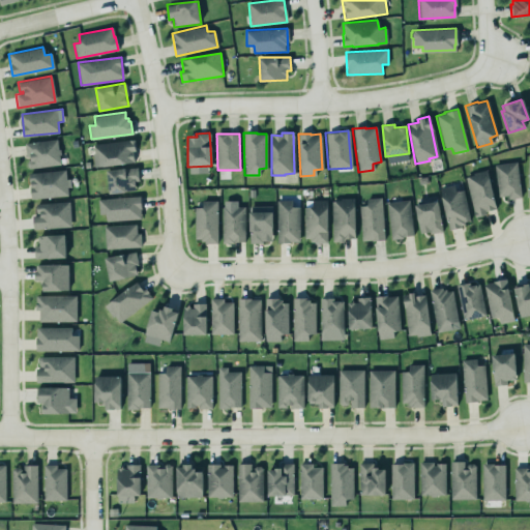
[(29,168),(60,165),(58,139),(25,143),(26,156),(28,156),(29,168)]
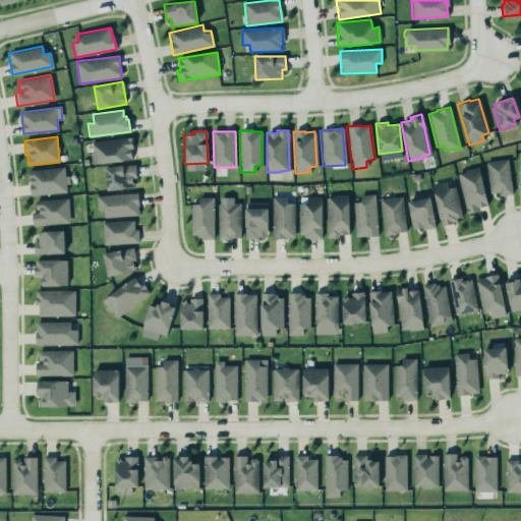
[(92,141),(130,136),(132,149),(130,149),(130,154),(131,159),(123,161),(101,164),(92,164),(91,151),(93,151),(92,141)]
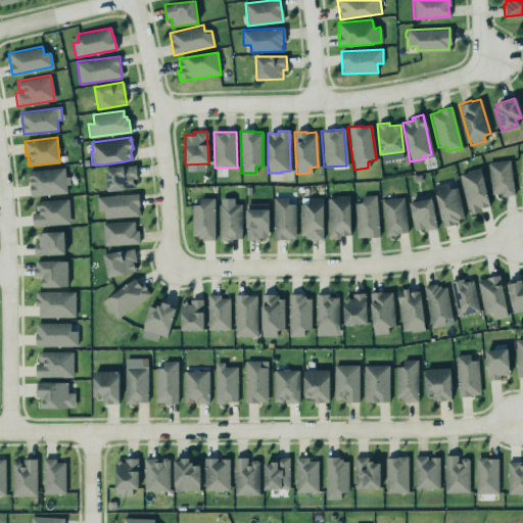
[(486,161),(509,158),(514,194),(501,195),(500,192),(491,193),(486,161)]
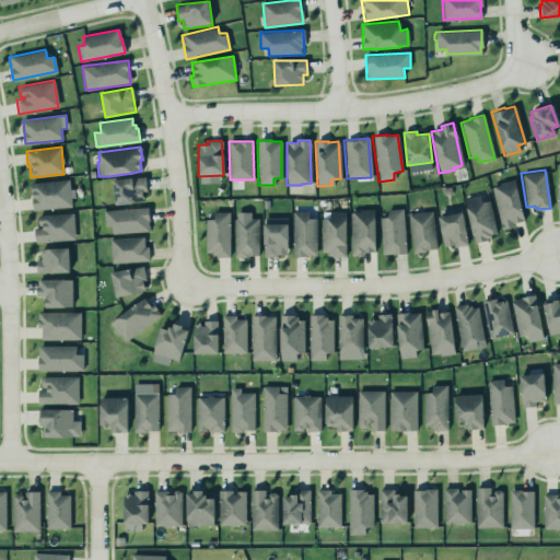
[(143,202),(142,191),(147,191),(147,177),(114,178),(115,203),(143,202)]
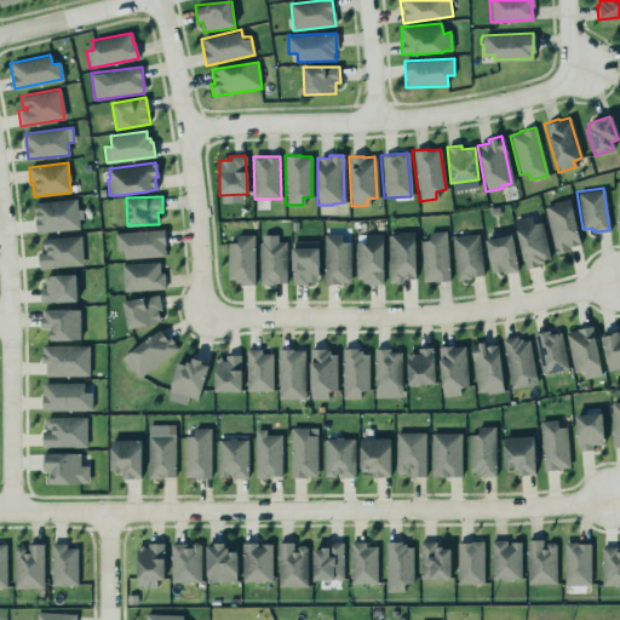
[(568,197),(579,244),(567,247),(567,250),(562,252),(555,254),(543,207),(552,204),(551,201),(568,197)]
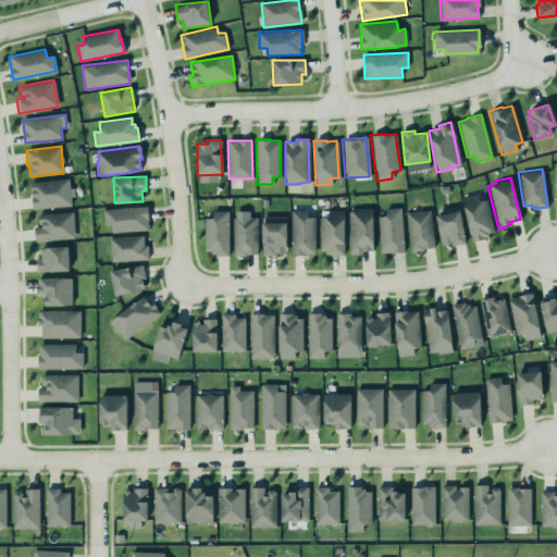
[(29,182),(67,178),(69,188),(72,188),(73,196),(70,197),(71,205),(32,209),(29,182)]
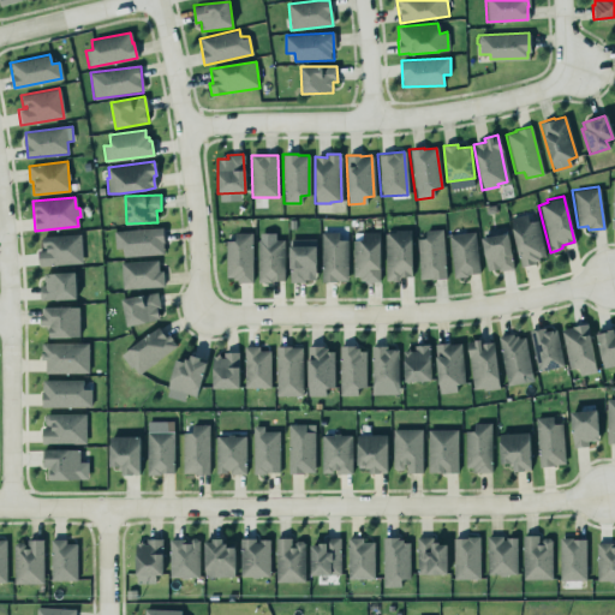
[(509,219),(520,267),(527,266),(535,263),(533,262),(538,261),(538,258),(545,256),(536,220),(527,222),(525,214),(509,219)]
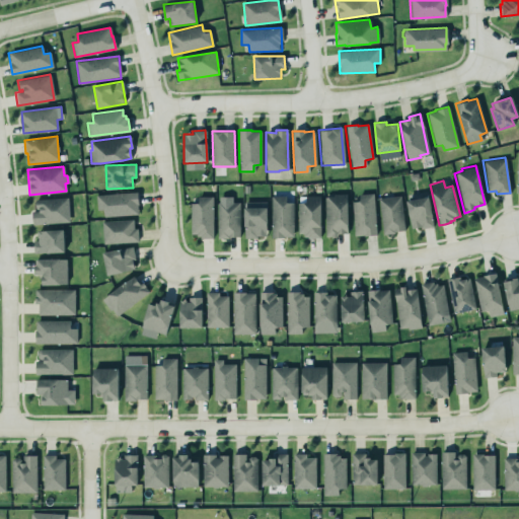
[(95,195),(136,192),(136,199),(137,205),(136,205),(137,214),(102,216),(102,209),(96,210),(95,195)]
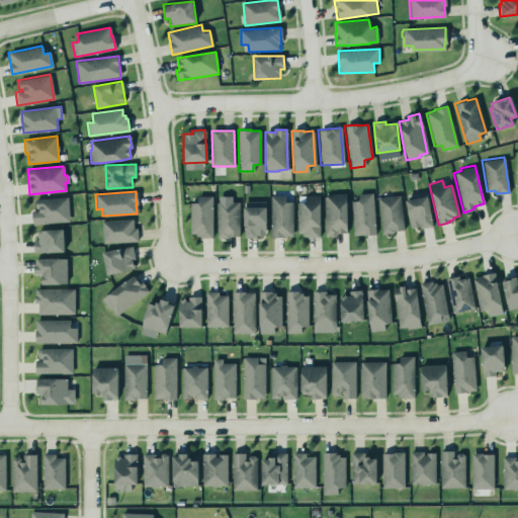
[(323,196),(324,237),(335,237),(335,234),(339,234),(346,232),(345,193),(331,193),(331,196),(323,196)]
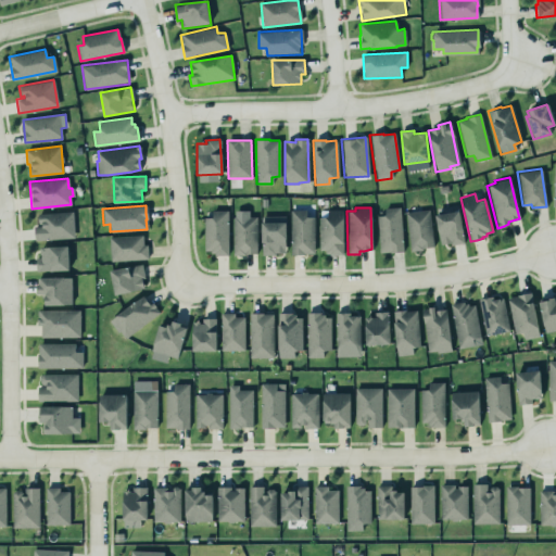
[(376,216),(378,253),(402,251),(399,207),(383,209),(383,215),(376,216)]
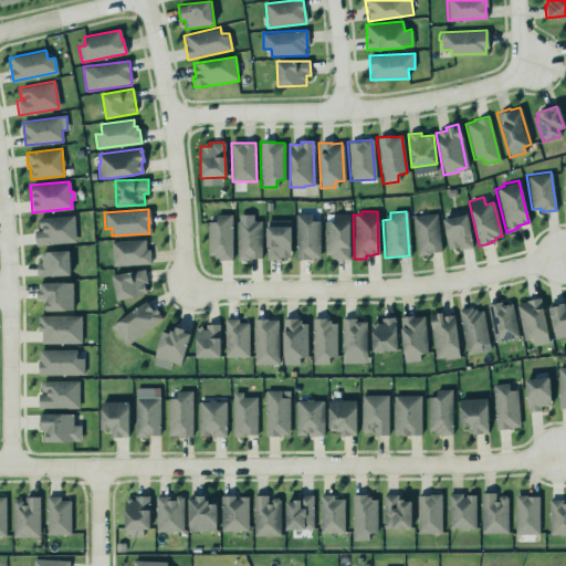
[(296,260),(318,259),(320,221),(312,221),(311,212),(293,212),(296,260)]
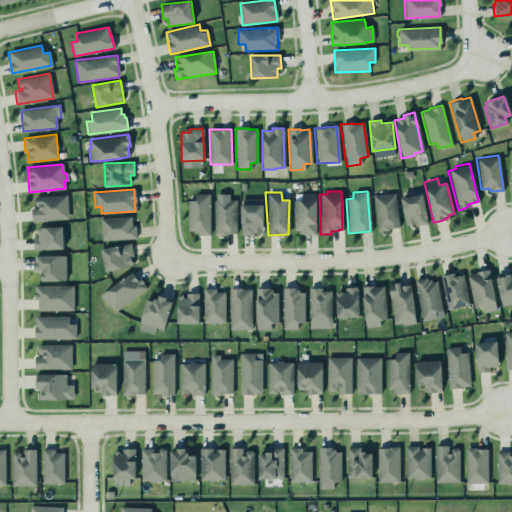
[(293,201),(294,230),(299,230),(301,235),(315,235),(314,192),(301,192),(300,201),(293,201)]
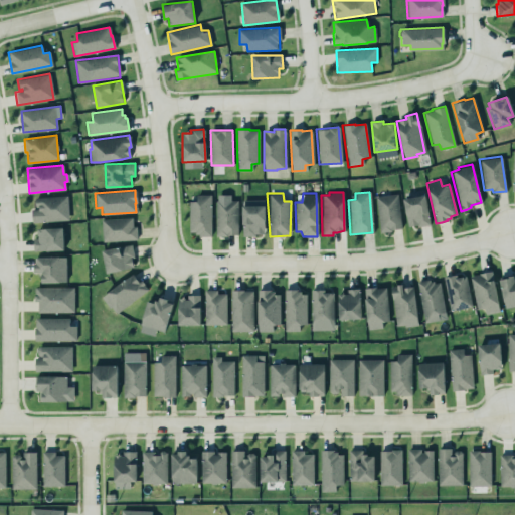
[(187,202),(190,231),(196,231),(197,236),(211,237),(210,194),(197,194),(196,202),(187,202)]
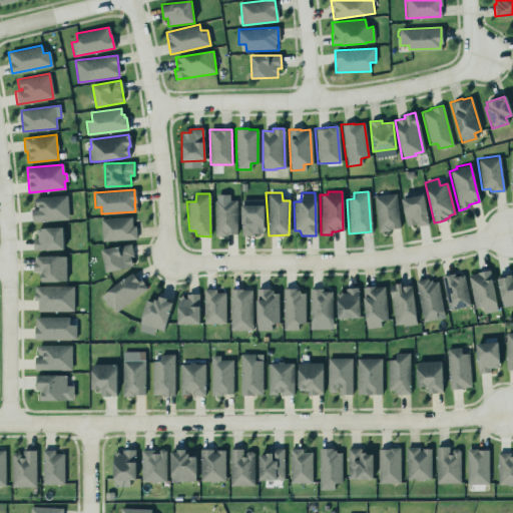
[(373,196),(378,231),(389,231),(389,229),(399,227),(395,194),(373,196)]
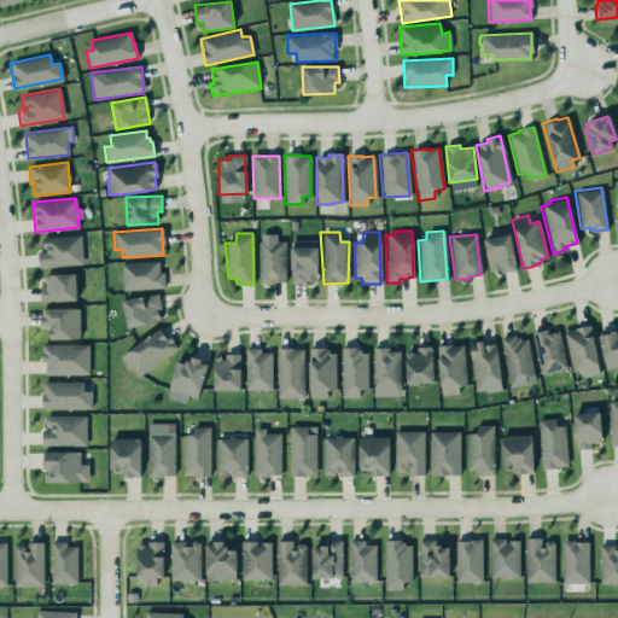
[(42,238),(44,251),(38,251),(39,267),(83,264),(81,235),(42,238)]
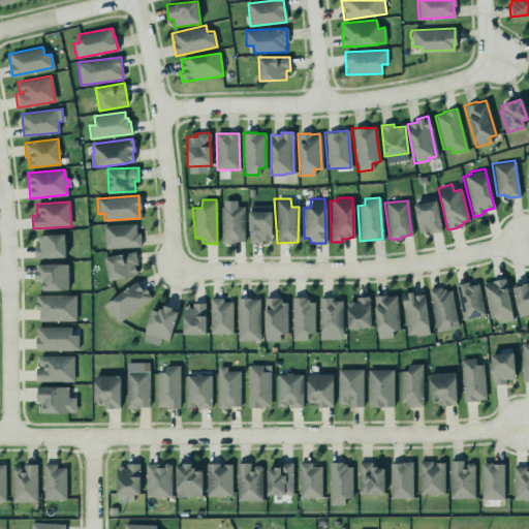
[(413,206),(435,201),(441,231),(428,234),(428,231),(417,232),(413,206)]
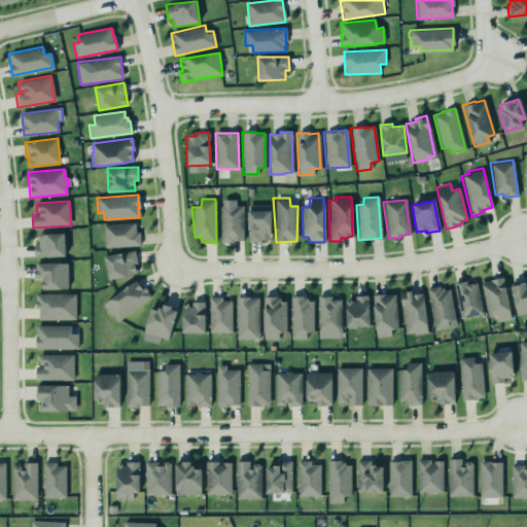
[(220,207),(221,242),(232,241),(243,240),(242,204),(224,206),(220,207)]
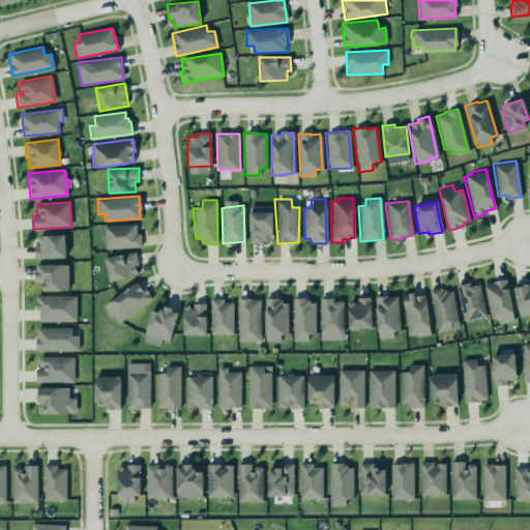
[(248,212),(249,242),(271,241),(271,211),(248,212)]
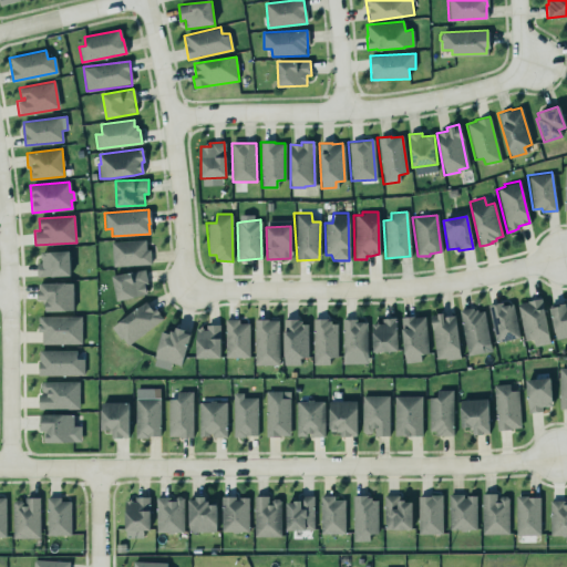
[(150,265),(148,240),(112,241),(113,266),(150,265)]
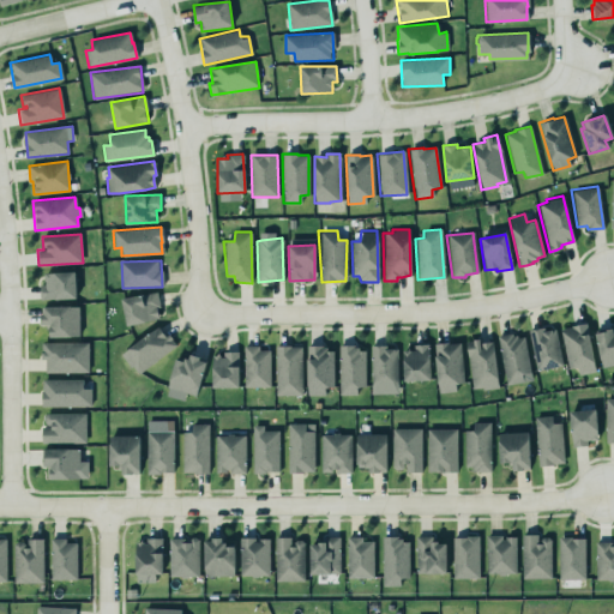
[(38,284),(40,300),(76,299),(73,272),(43,274),(44,284),(38,284)]
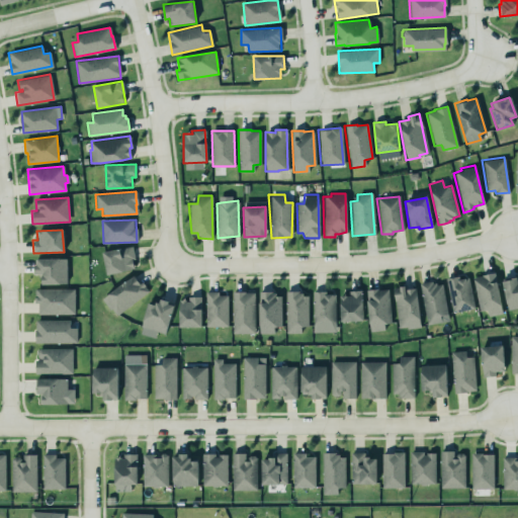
[(107,275),(137,269),(132,246),(102,252),(107,275)]
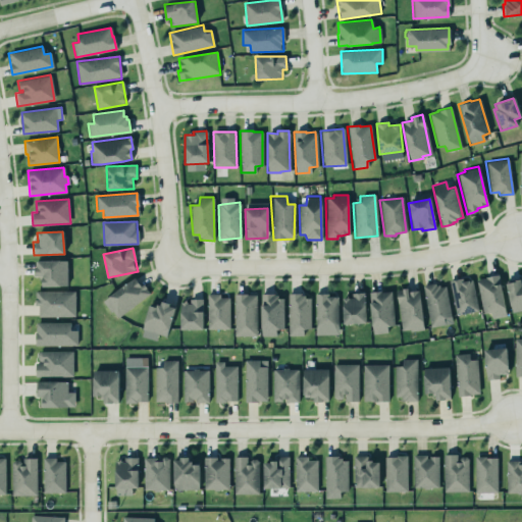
[(37,261),(66,260),(66,286),(42,288),(42,283),(42,279),(39,279),(39,276),(34,276),(35,272),(34,268),(37,268),(37,261)]
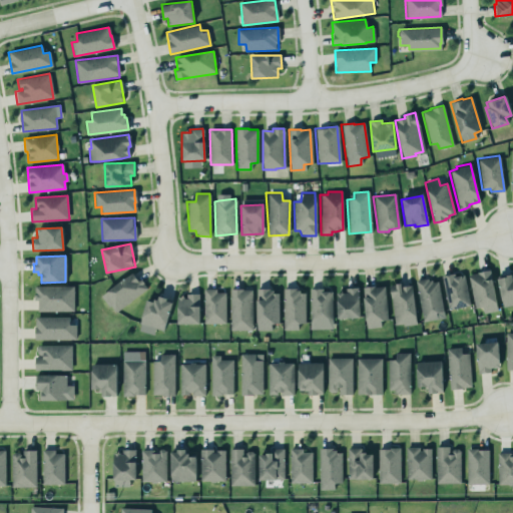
[(468,274),(474,307),(481,305),(483,313),(497,310),(489,268),(483,269),(476,271),(476,272),(468,274)]
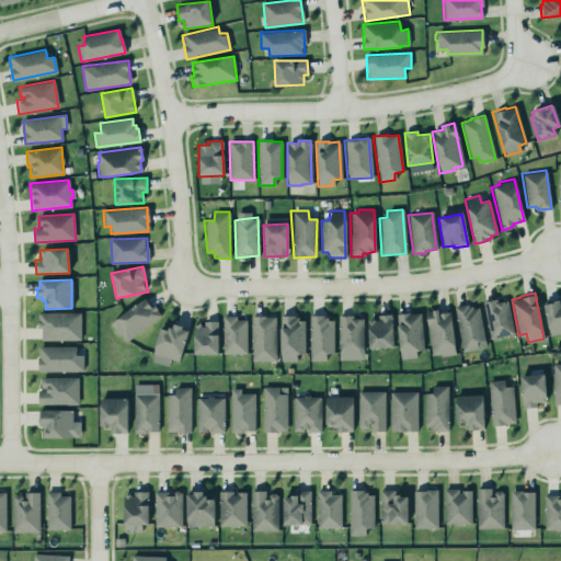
[(560,331),(556,333),(550,334),(549,333),(547,322),(545,310),(542,301),(542,300),(547,299),(550,298),(552,297),(559,297),(559,302),(560,304),(560,331)]
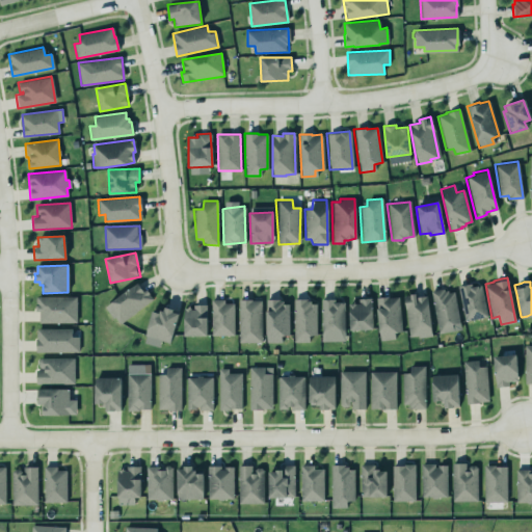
[(117,323),(153,301),(140,283),(106,304),(117,323)]
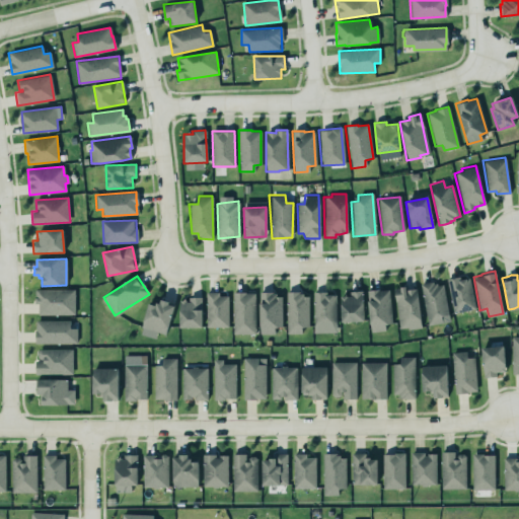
[(474,310),(470,277),(448,280),(452,312),(474,310)]
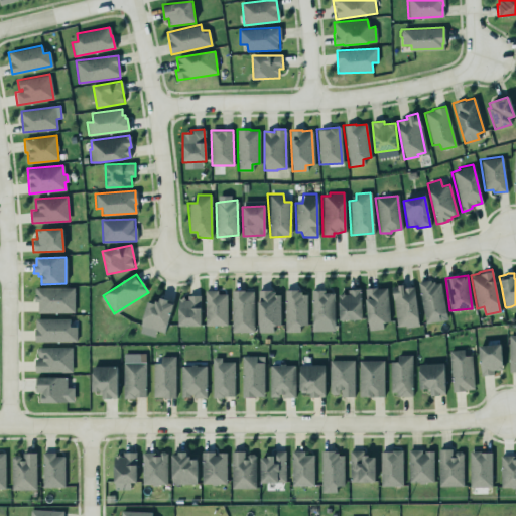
[(418,283),(426,324),(447,319),(440,279),(418,283)]
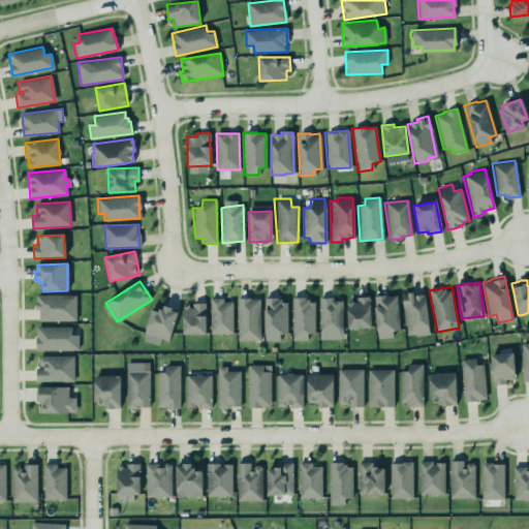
[(373,293),(385,292),(385,293),(396,293),(398,328),(375,329),(373,293)]
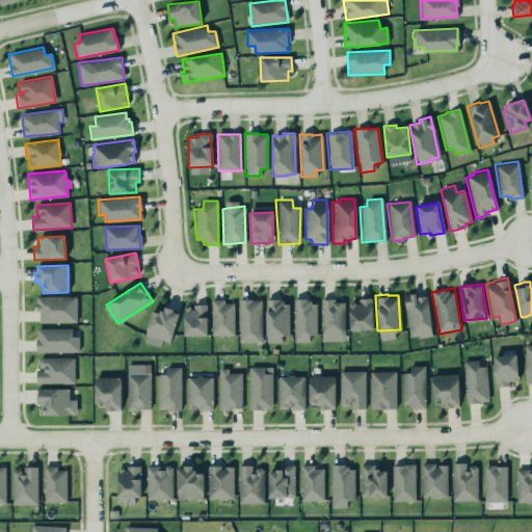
[(210,297),(224,295),(223,301),(233,300),(233,335),(209,335),(210,297)]
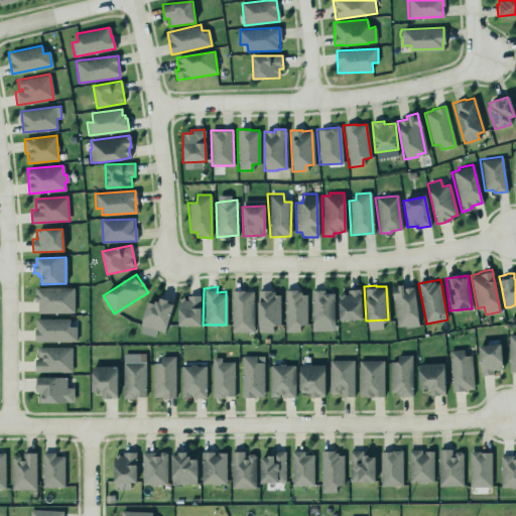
[(74,287),(36,288),(36,312),(75,312),(74,287)]
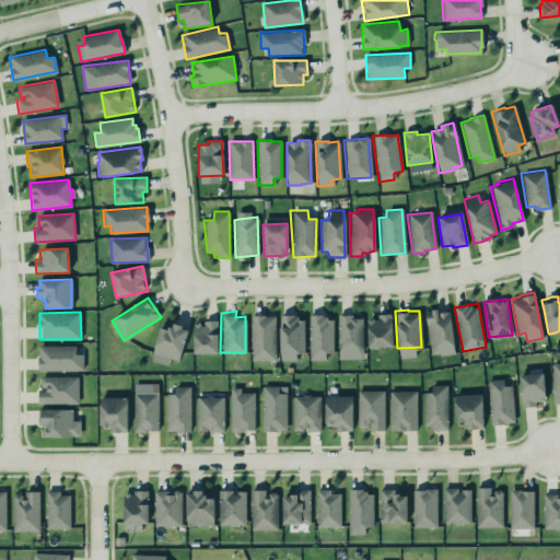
[(280,312),(280,357),(295,357),(295,351),(304,350),(302,316),(296,313),(280,312)]
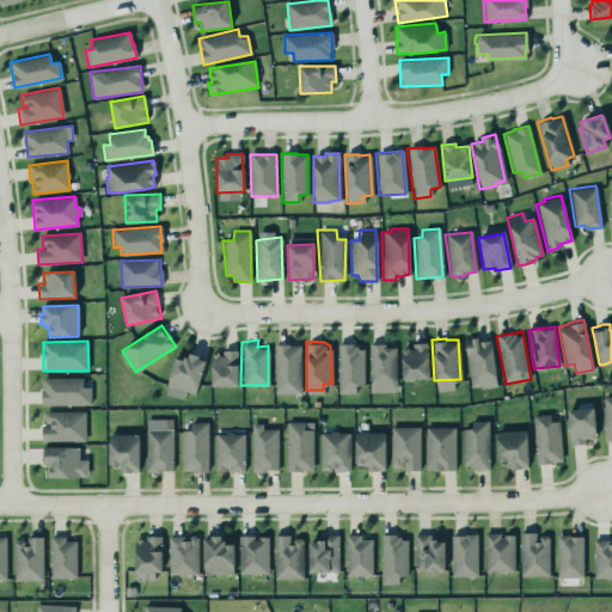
[(337,341),(338,391),(354,390),(354,384),(361,384),(362,348),(357,344),(354,341),(337,341)]
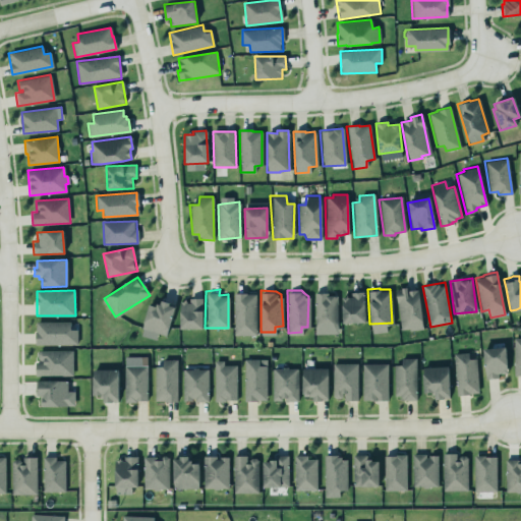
[(350,290),(362,290),(363,320),(342,321),(341,295),(350,294),(350,290)]
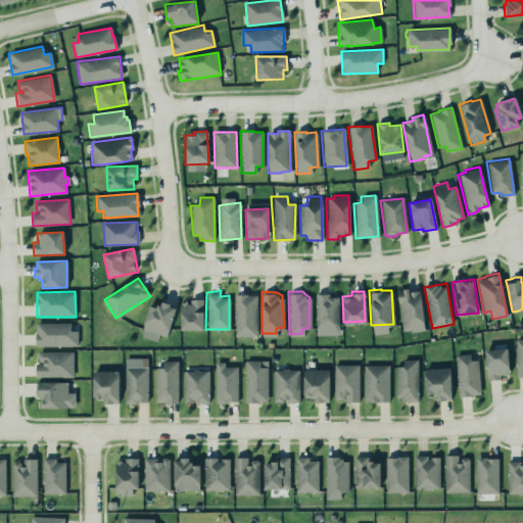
[(397,293),(402,334),(423,332),(417,291),(397,293)]
